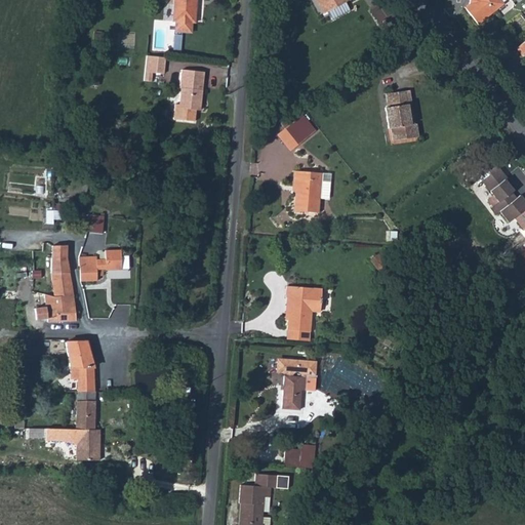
[(189,21),(192,21),(193,11),(193,0),(170,0),(170,12),(169,19),(172,19),(189,21)]
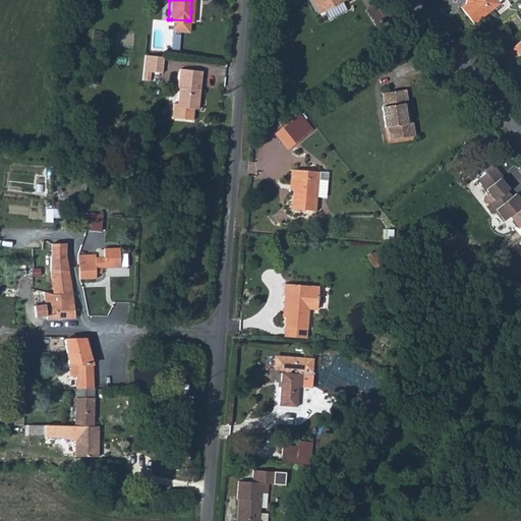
[(316,0),(325,13),(344,2),(347,0),(316,0)]
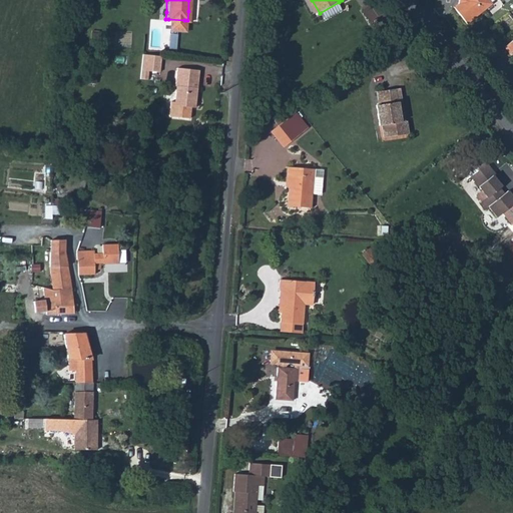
[(454,0),(451,3),(464,19),(481,5),(487,0),(454,0)]
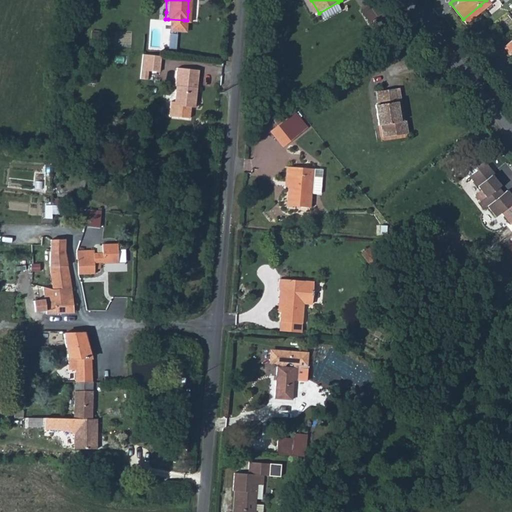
[(184,20),(168,19),(168,29),(184,30),(184,20)]
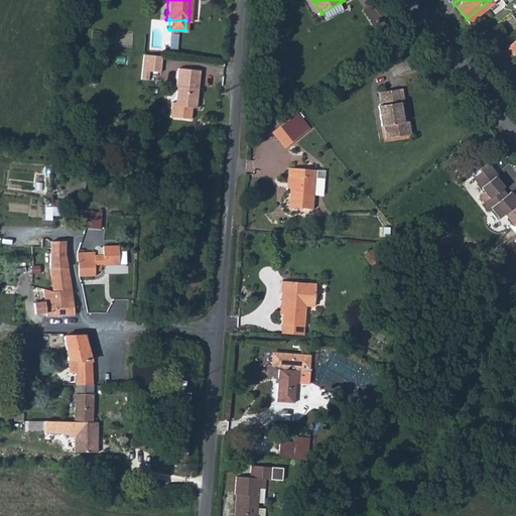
[(513,50),(515,47),(515,34),(507,42),(513,50)]
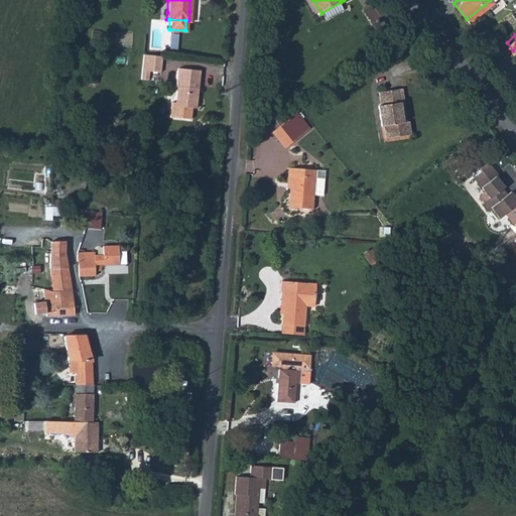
[(142,56),(141,82),(147,83),(148,74),(159,75),(161,57),(142,56)]
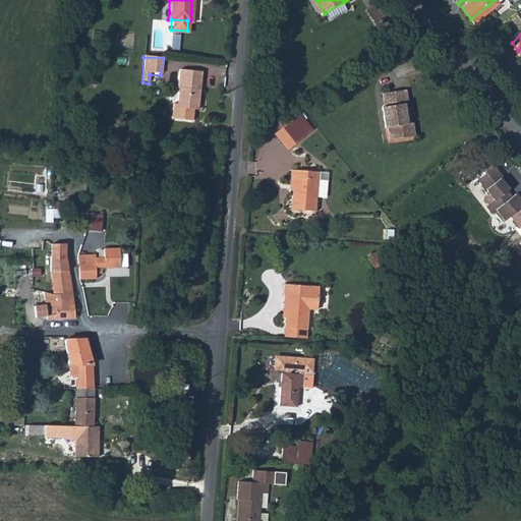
[(175,104),(174,119),(194,120),(194,109),(199,109),(203,71),(180,70),(179,89),(180,89),(179,104),(175,104)]
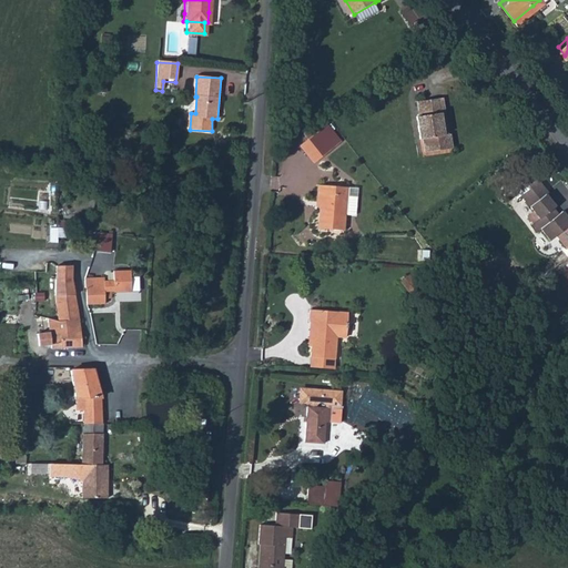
[(443,133),(437,97),(417,99),(419,114),(416,115),(419,137),(423,137),(424,150),(437,148),(450,146),(448,132),(446,133),(443,133)]
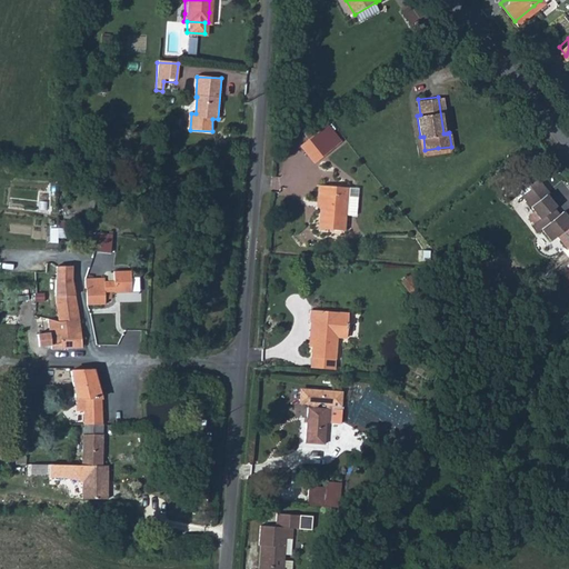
[(330,122),(323,128),(337,146),(343,141),(330,122)]
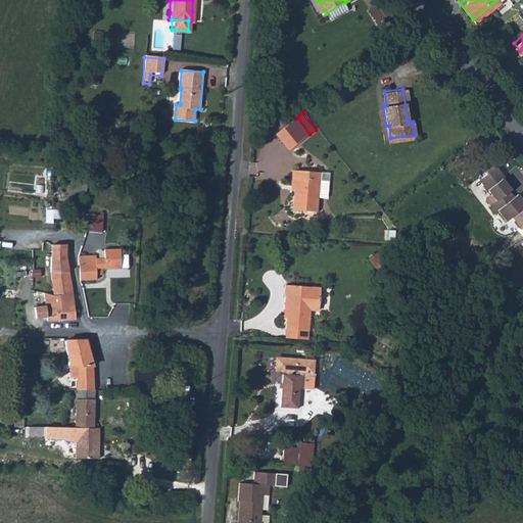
[(297,117),(285,127),(297,144),(310,134),(297,117)]
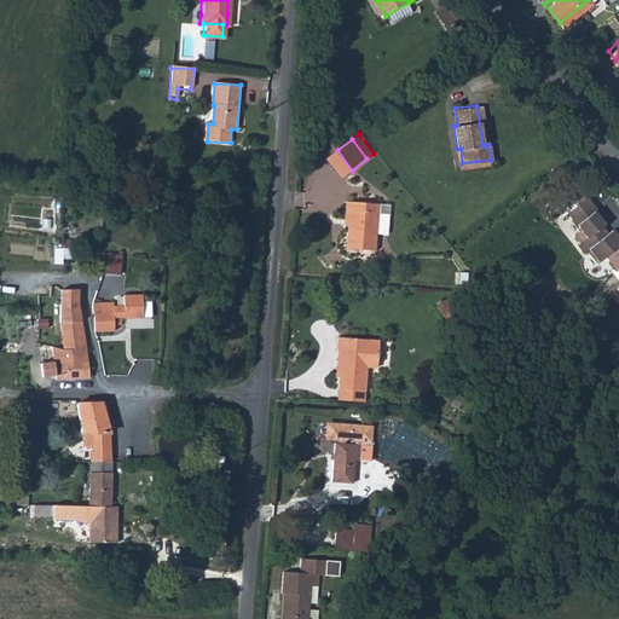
[(352,171),(337,150),(329,156),(343,177),(352,171)]
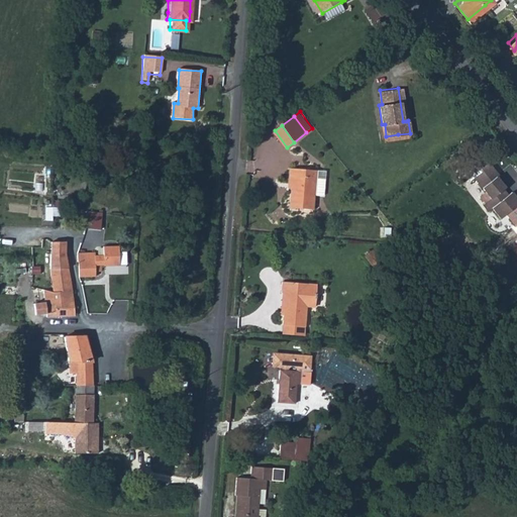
[(496,176),(484,161),(475,169),(473,167),(461,174),(461,177),(466,182),(471,177),(489,199),(481,205),(486,211),(491,208),(500,219),(505,215),(514,226),(516,222),(516,200),(510,192),(506,196),(501,190),(503,188),(494,177),(496,176)]
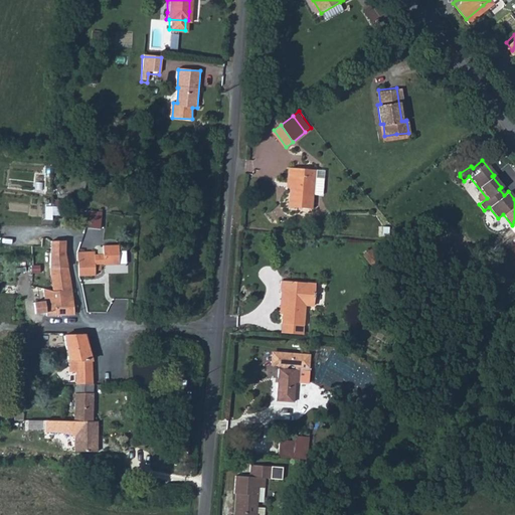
[(289,166),(288,174),(291,175),(290,186),(289,205),(311,207),(313,184),(315,168),(289,166)]
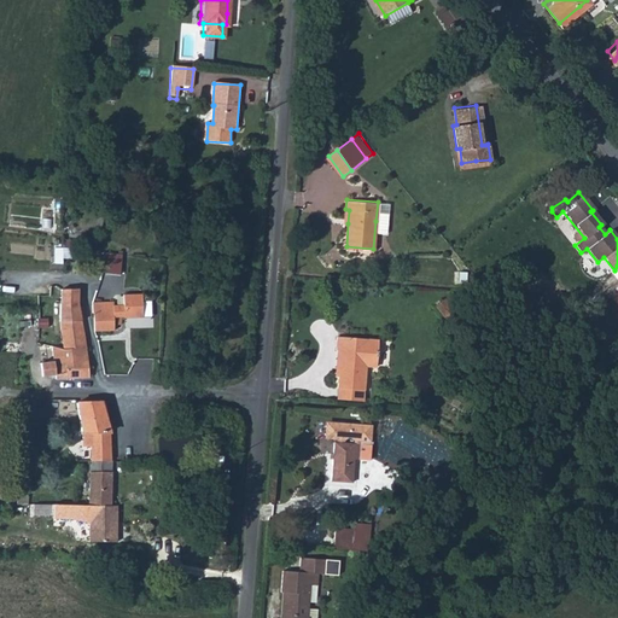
[(97,272),(117,273),(120,252),(99,251),(97,272)]
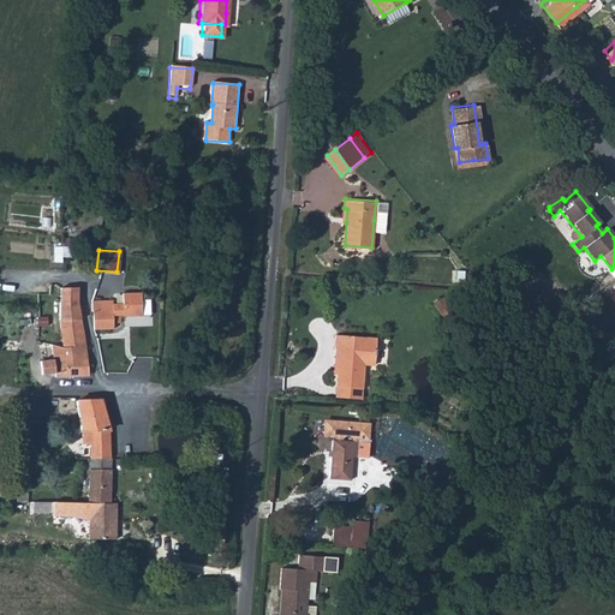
[(63,347),(84,346),(77,302),(77,288),(60,287),(60,302),(59,321),(61,341),(63,347)]
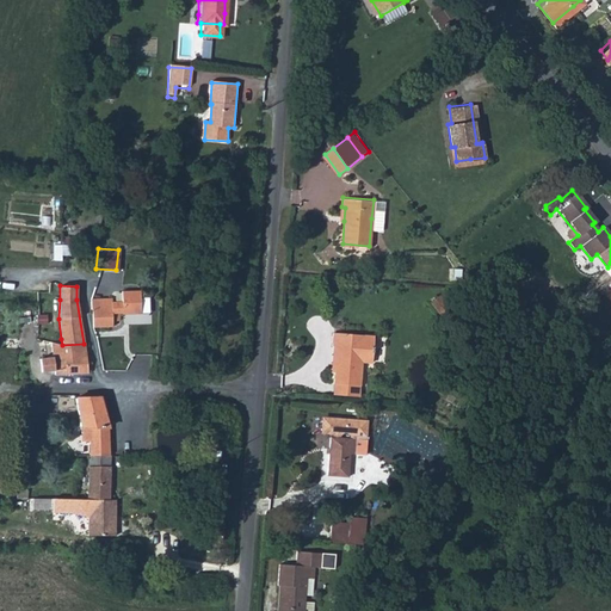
[(93,314),(87,315),(87,321),(93,321),(93,328),(112,327),(113,322),(118,322),(121,321),(122,319),(122,316),(119,315),(121,304),(112,303),(112,298),(91,300),(91,310),(93,310),(93,314)]
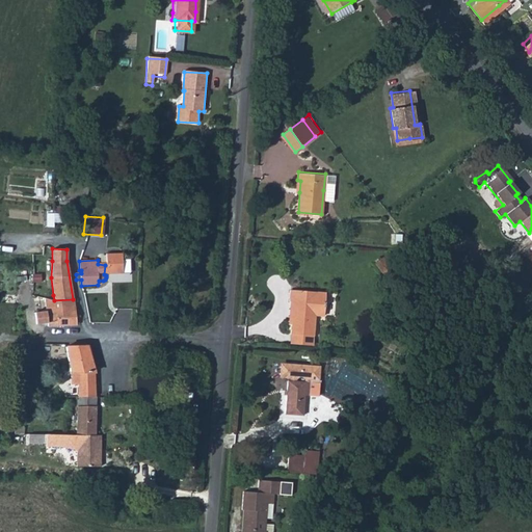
[(331,295),(312,289),(297,287),(295,298),(299,298),(298,313),(296,330),(318,333),(319,328),(321,313),(329,314),(331,300),(331,295)]
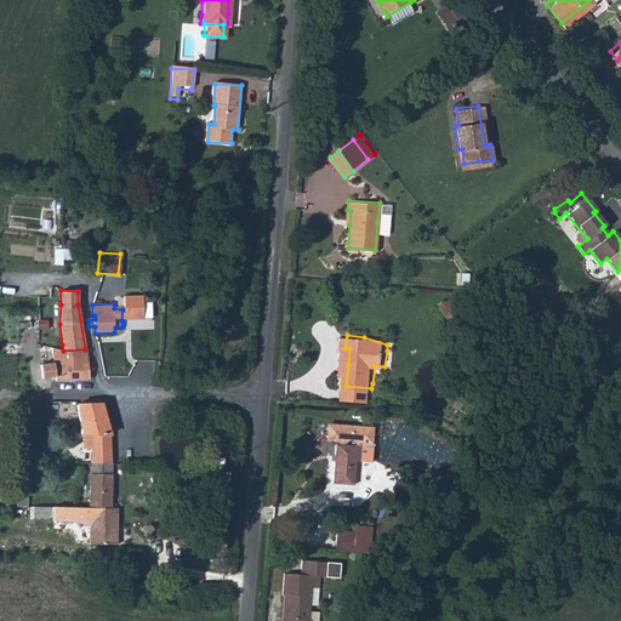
[(85,349),(63,351),(51,347),(53,364),(55,377),(66,376),(67,382),(90,380),(89,372),(86,359),(85,349)]
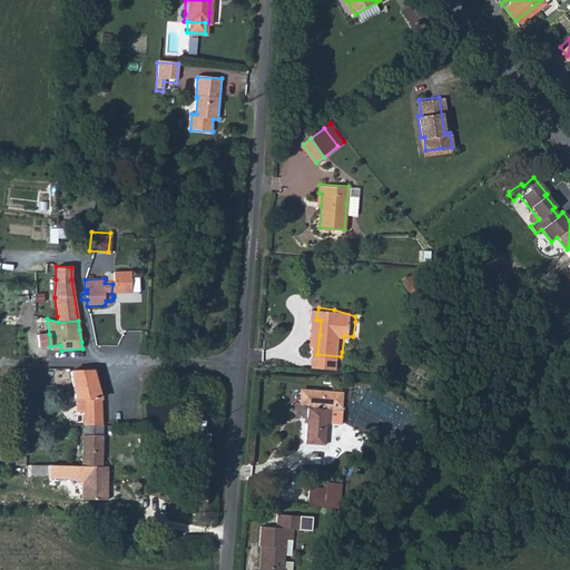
[(101,397),(94,371),(70,371),(71,381),(74,396),(75,401),(76,404),(82,405),(82,411),(81,425),(101,425),(101,397)]
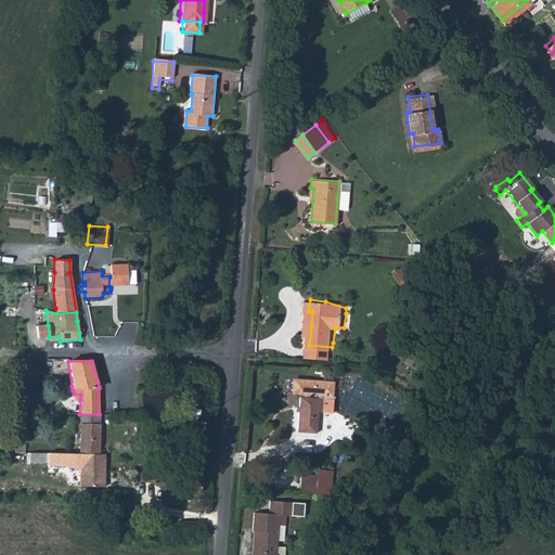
[(307,392),(306,395),(313,396),(313,392),(317,390),(319,390),(321,394),(321,397),(326,397),(327,395),(336,395),(338,381),(300,376),(296,379),(296,387),(299,391),(307,392)]
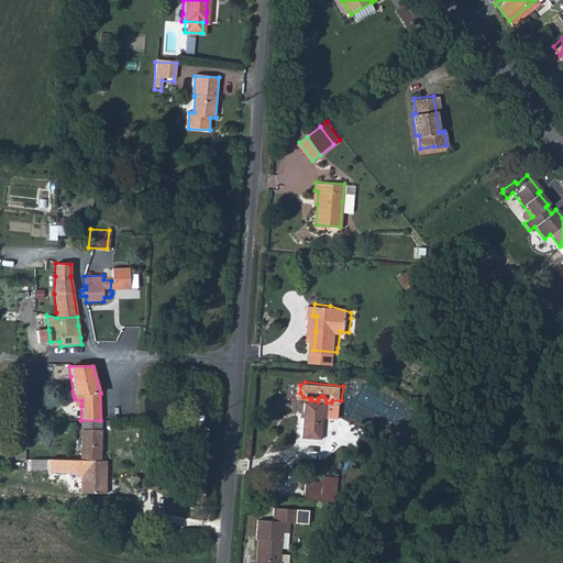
[(308,400),(305,435),(323,437),(326,415),(341,416),(341,404),(331,403),(326,403),(318,401),(310,400),(308,400)]
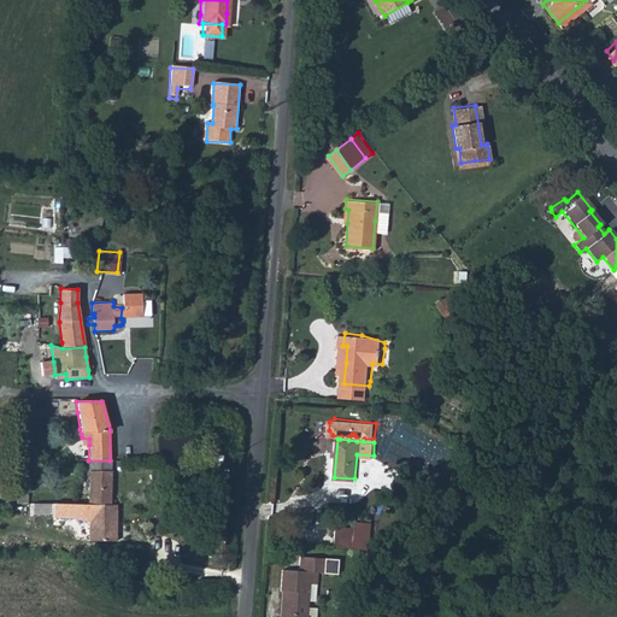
[(89,462),(89,470),(109,471),(110,460),(88,460),(88,462),(89,462)]
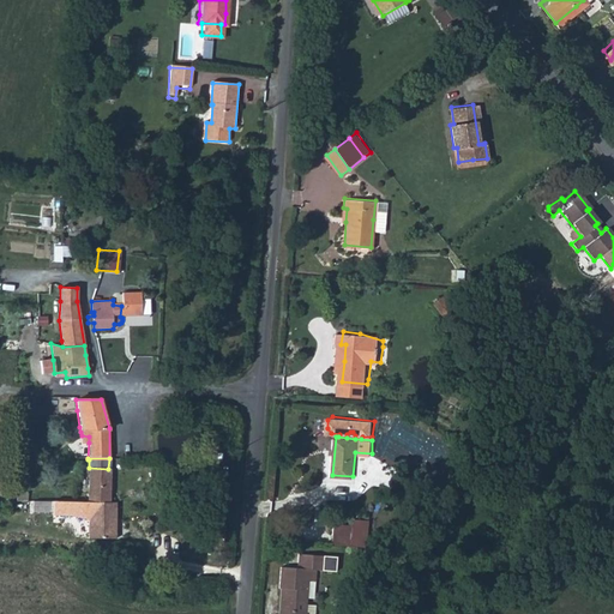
[(89,468),(88,486),(108,487),(108,469),(89,468)]
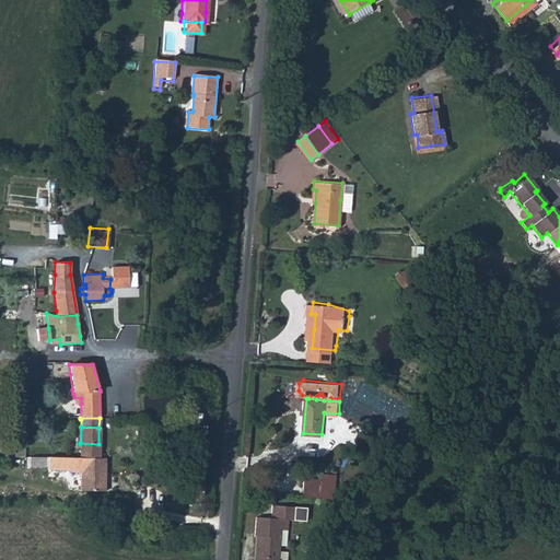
[(98,444),(80,443),(80,489),(104,490),(105,458),(98,457),(98,444)]
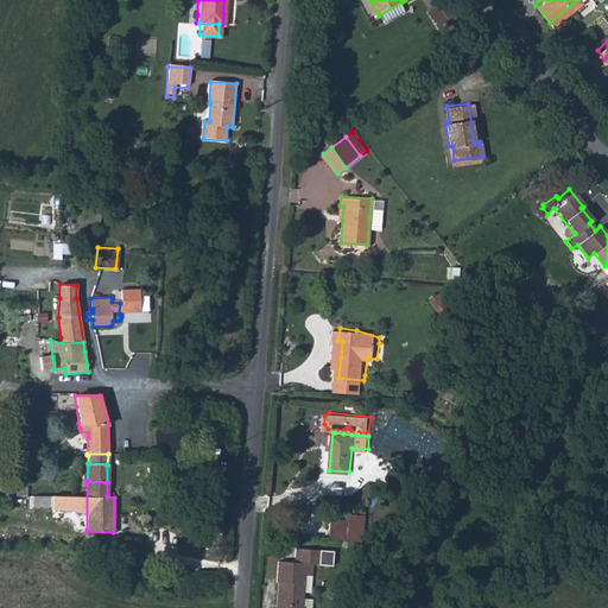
[(31,505),(69,506),(69,495),(31,494),(31,505)]
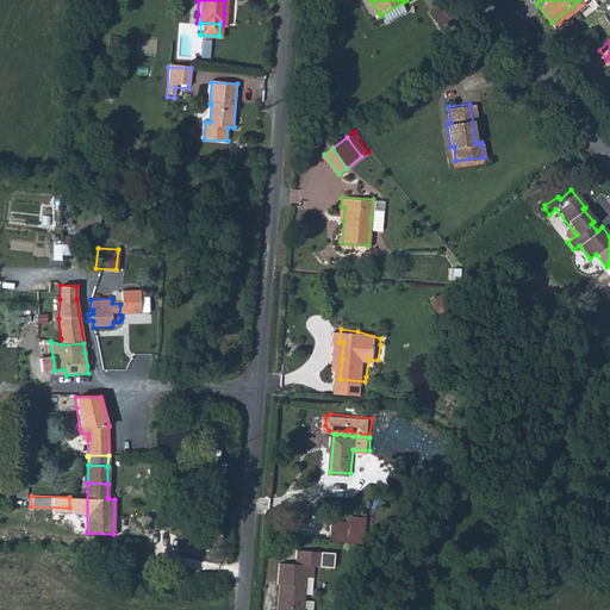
[(332,517),(330,537),(348,540),(350,520),(332,517)]
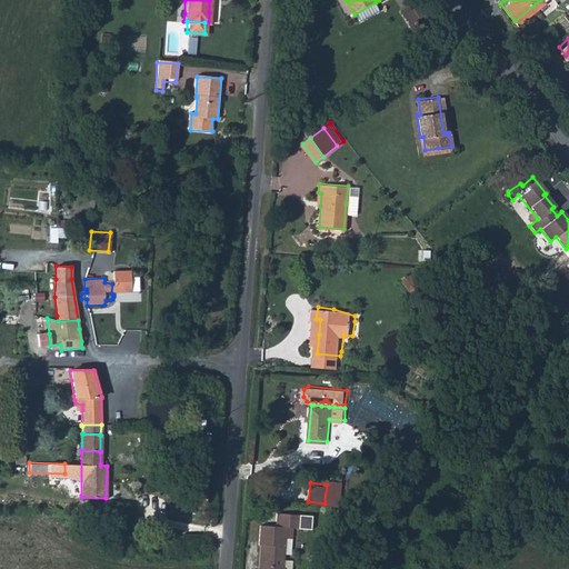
[(266,568),(287,568),(288,566),(289,543),(295,545),(296,533),(301,533),(302,520),(283,519),(282,532),(265,531),(263,551),(265,551),(268,552),(266,568)]
